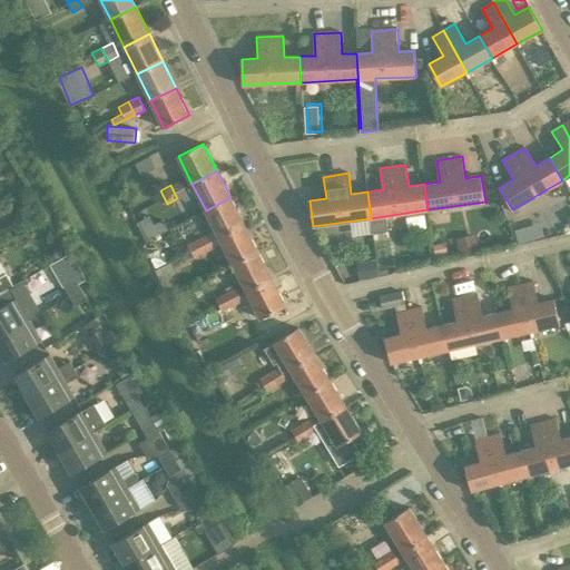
[(219,237),(244,224),(231,197),(206,210),(219,236),(219,237)]
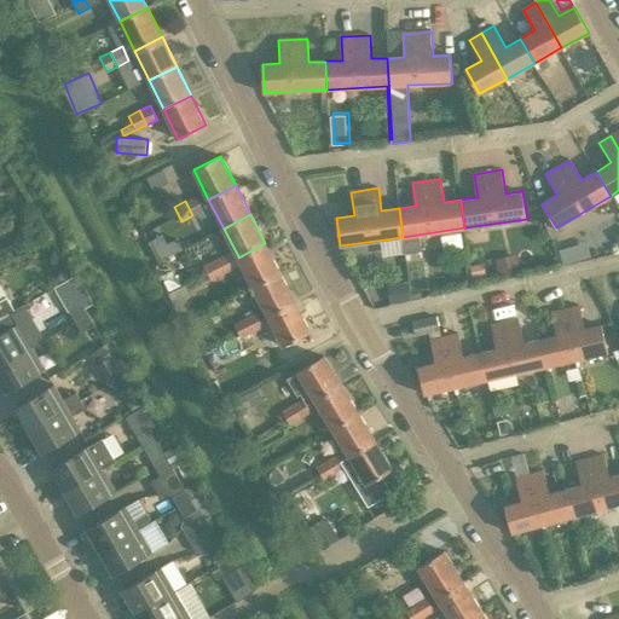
[(175,239),(167,244),(172,254),(180,249),(175,239)]
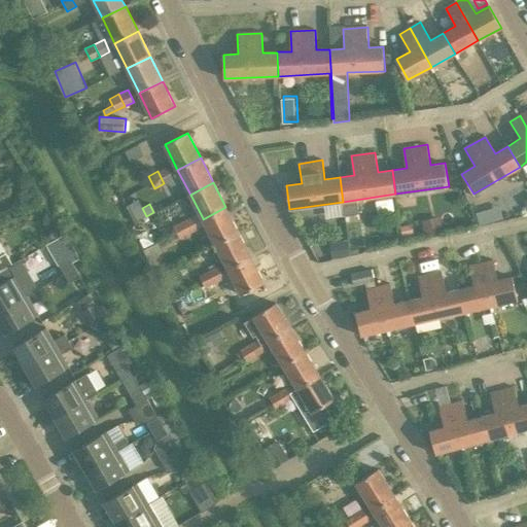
[(481,211),(484,221),(504,216),(501,205),(481,211)]
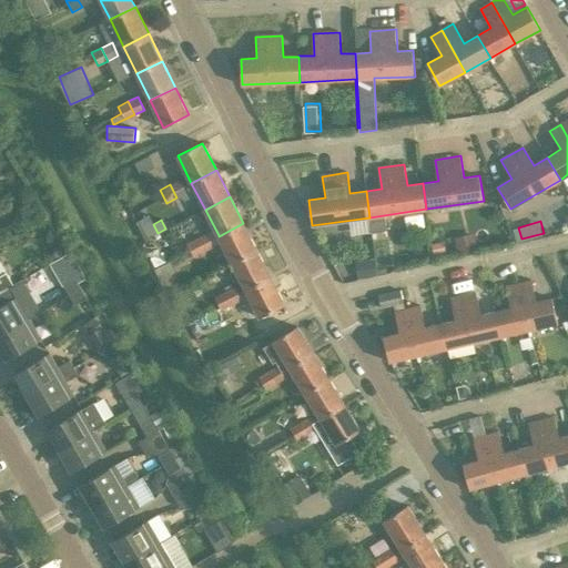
[(243,223),(219,236),(221,241),(232,263),(257,251),(243,223)]
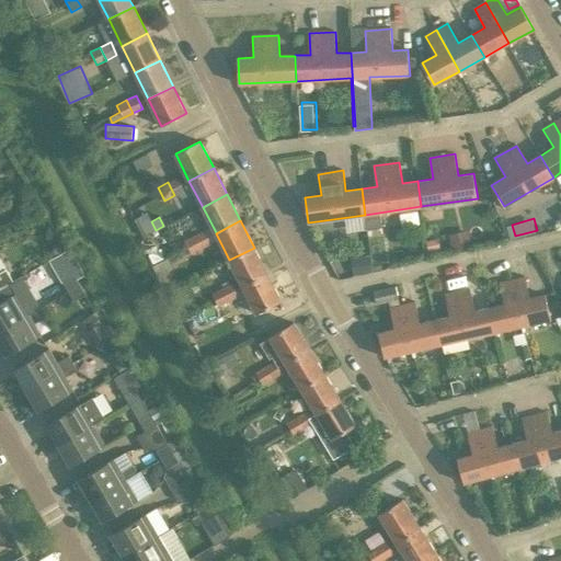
[(455,249),(472,245),(469,229),(451,232),(455,249)]
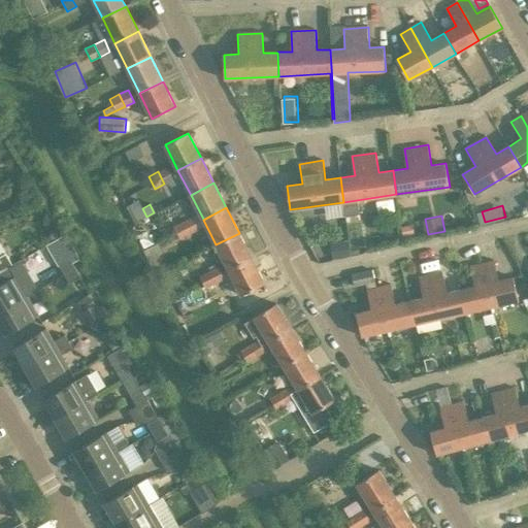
[(192,217),(183,222),(190,234),(199,229),(198,228),(195,223),(192,217)]
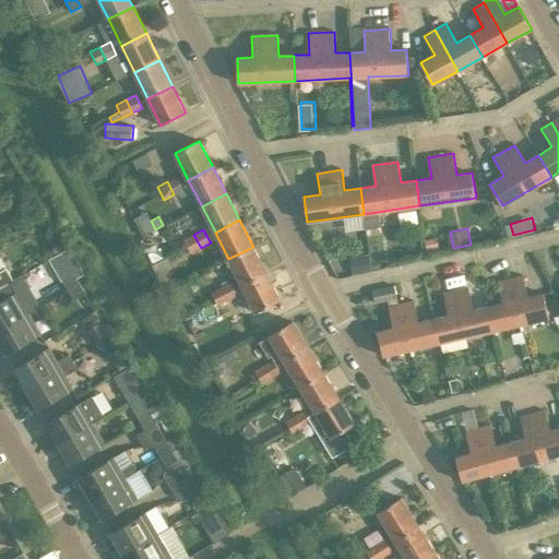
[(193,235),(183,239),(188,247),(190,252),(201,248),(193,235)]
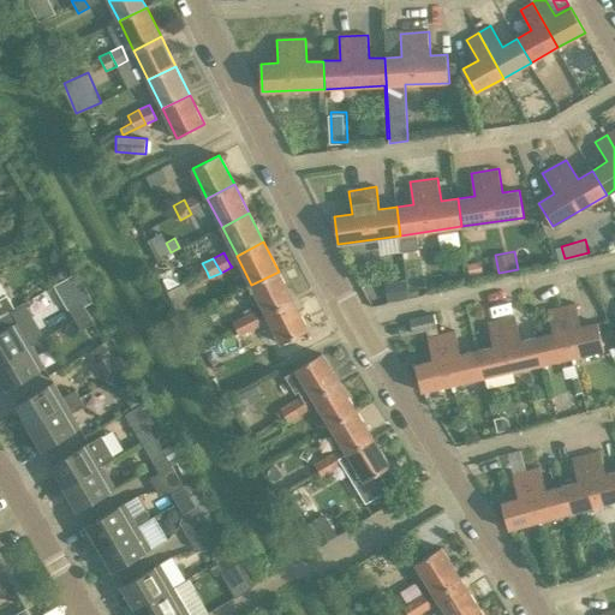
[(161,279),(168,291),(181,284),(175,270),(161,279)]
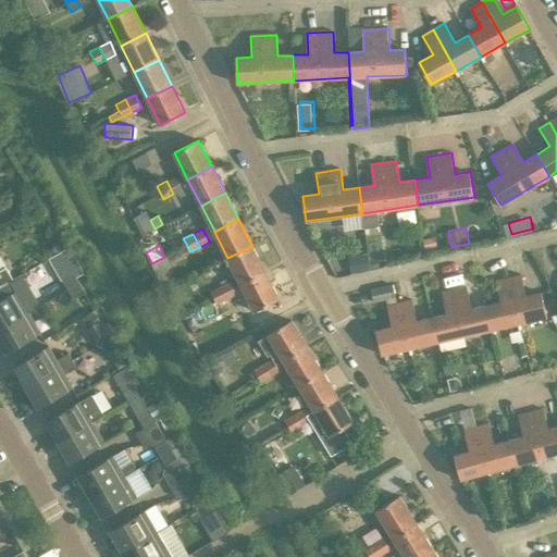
[(227,258),(240,283),(242,284),(265,272),(252,246),(227,258)]
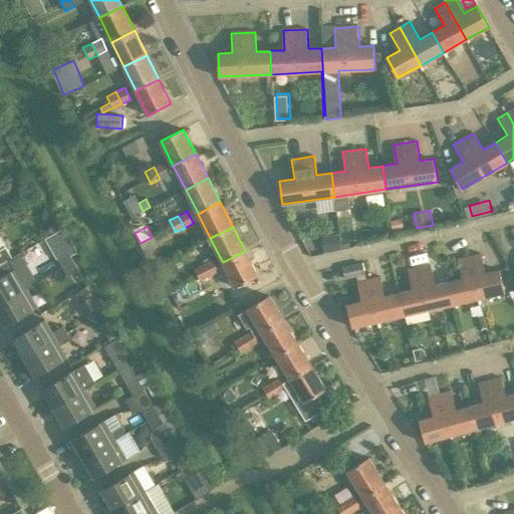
[(153,236),(152,237),(141,243),(146,252),(158,245),(153,236)]
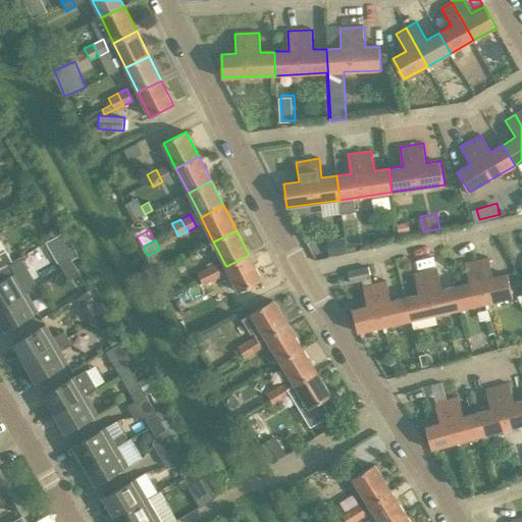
[(330,243),(332,254),(348,251),(346,240),(330,243)]
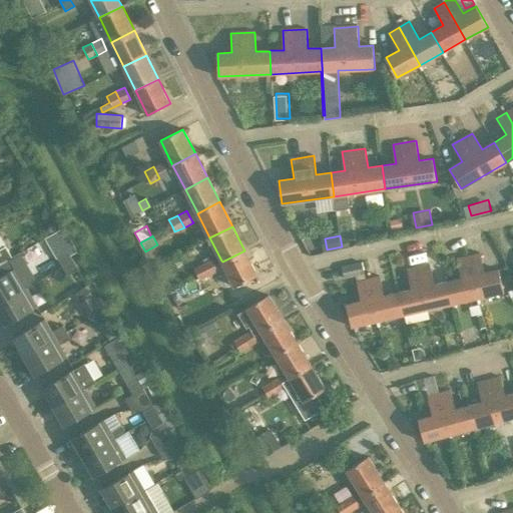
[(0,264),(15,254),(11,257),(5,245),(0,248),(0,264)]
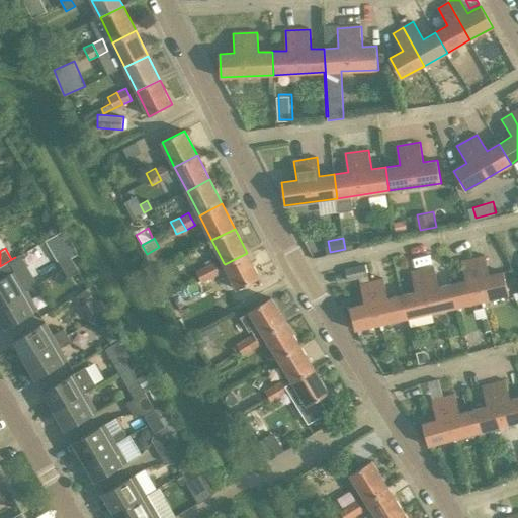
[(247,253),(225,264),(229,274),(237,289),(260,277),(247,253)]
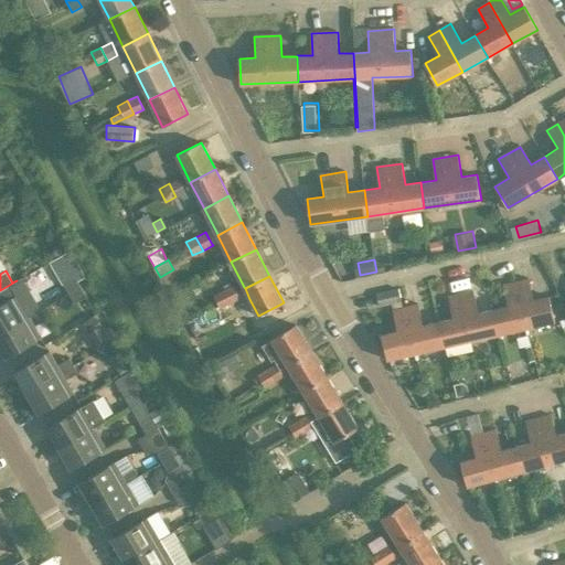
[(63,284),(68,294),(81,287),(74,277),(63,284)]
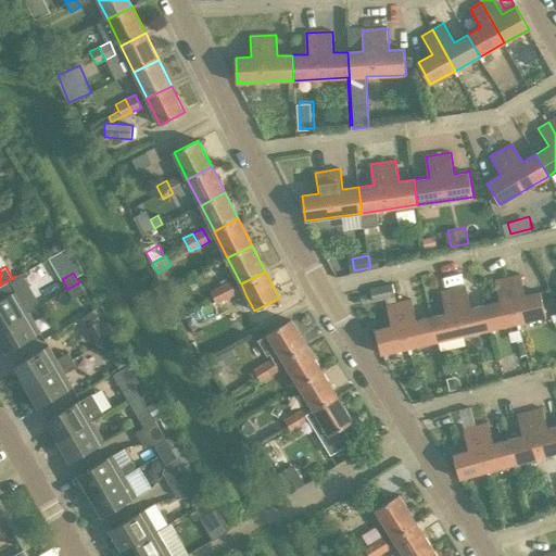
[(520,275),(508,278),(518,323),(545,316),(540,292),(525,295),(520,275)]
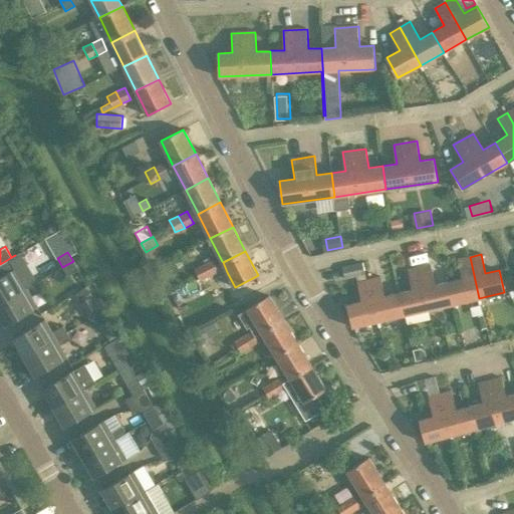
[(0,303),(27,288),(20,276),(26,273),(15,255),(0,264),(0,303)]
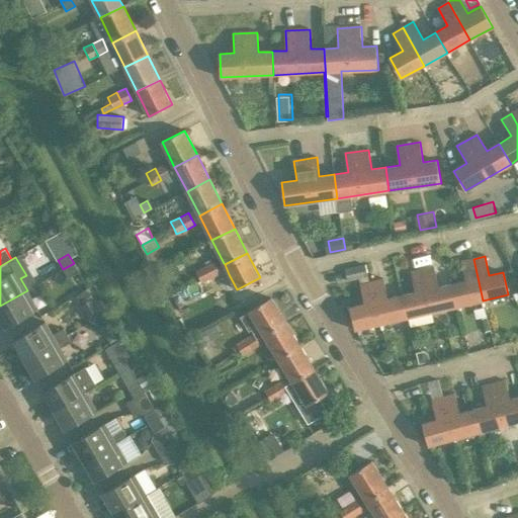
[(465,280),(451,283),(457,307),(483,300),(473,259),(461,261),(465,280)]
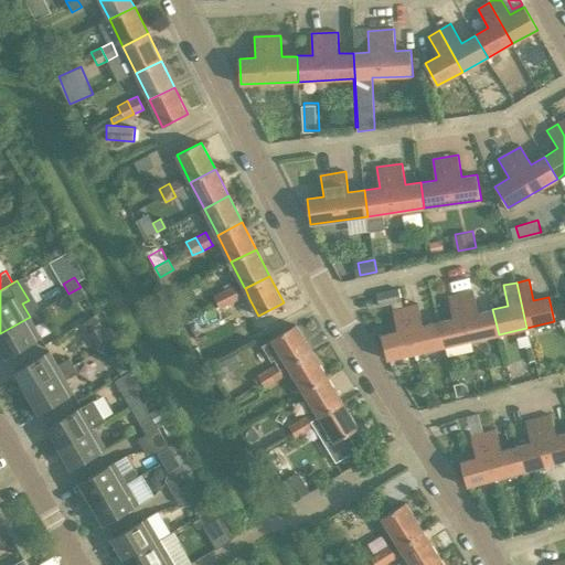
[(233,285),(223,289),(230,304),(240,298),(233,285)]
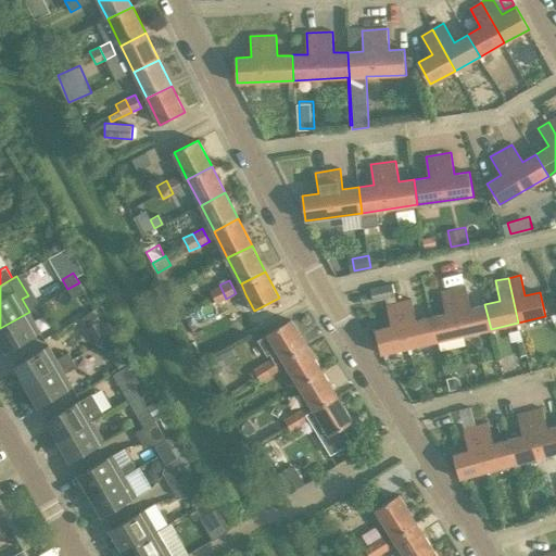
[(79,282),(67,289),(73,298),(84,291),(79,282)]
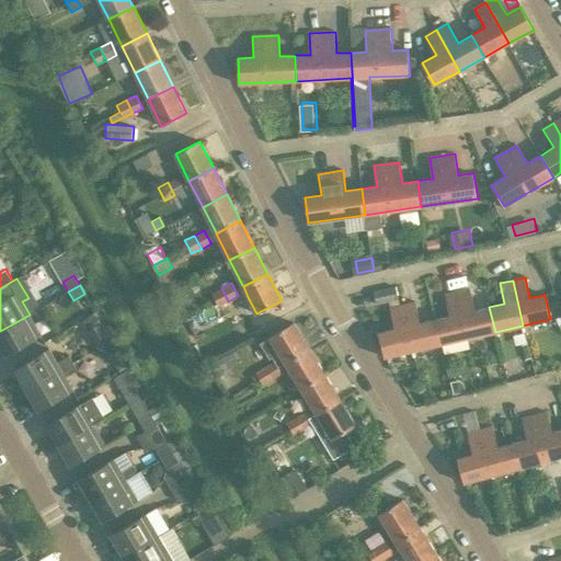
[(221,287),(212,293),(215,300),(218,306),(228,301),(221,287)]
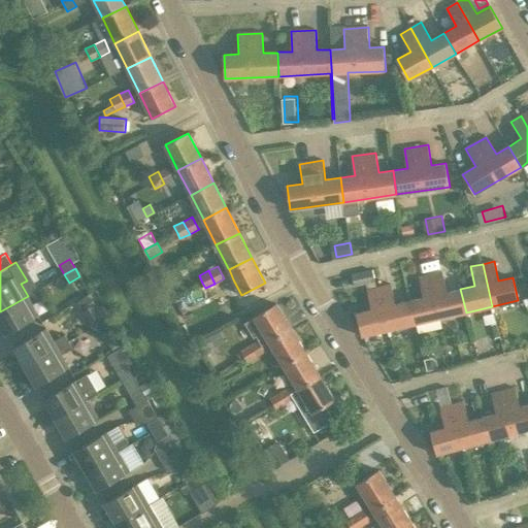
[(352,275),(354,287),(374,282),(371,270),(352,275)]
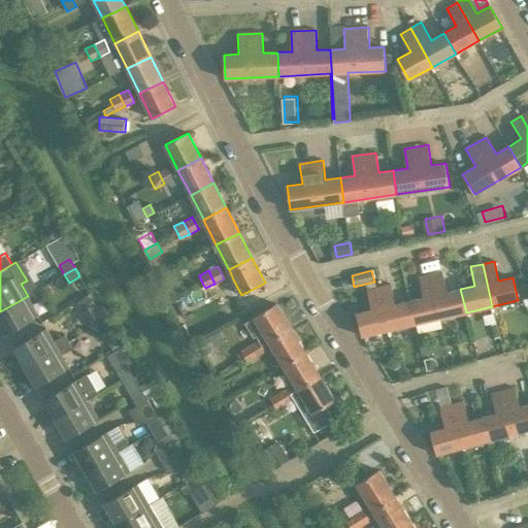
[(423,298),(408,301),(414,324),(466,312),(460,289),(447,292),(442,273),(419,278),(423,298)]
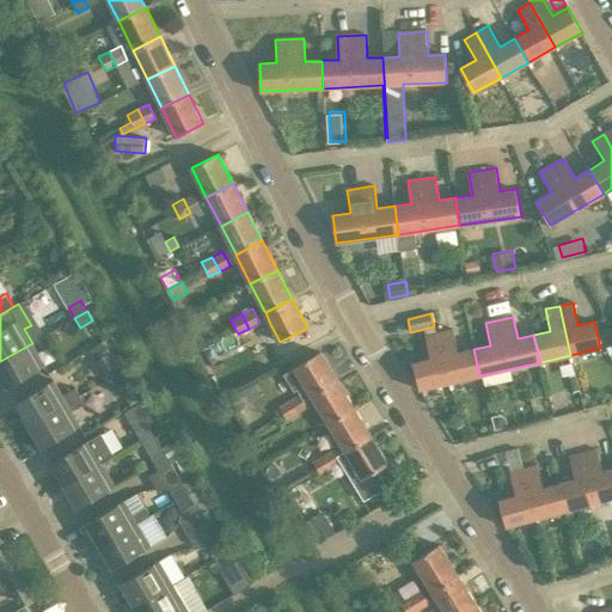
[(452,330),(438,332),(450,383),(479,375),(473,349),(458,353),(452,330)]
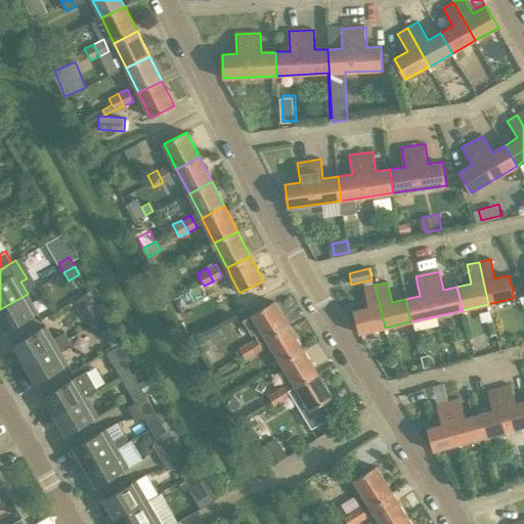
[(385,328),(375,285),(363,288),(368,307),(354,311),(359,334),(385,328)]
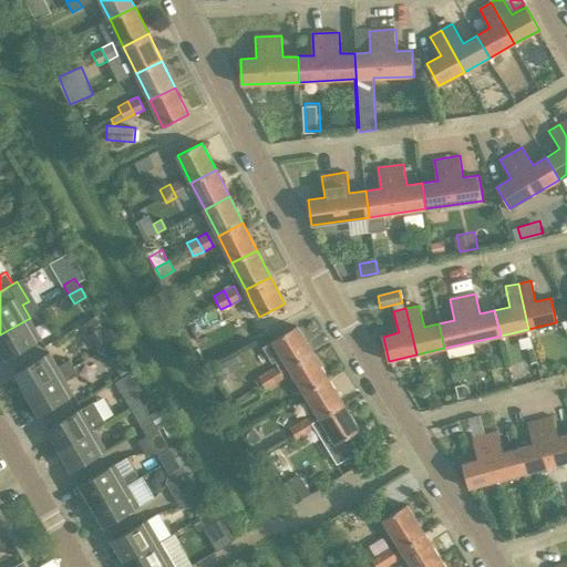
[(83,323),(100,352),(111,344),(111,343),(117,340),(109,327),(104,330),(95,316),(83,323)]
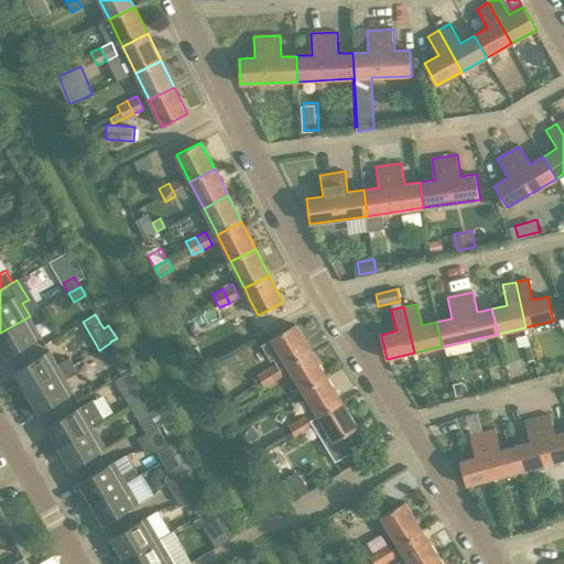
[(30,316),(0,333),(0,345),(7,358),(42,337),(30,316)]
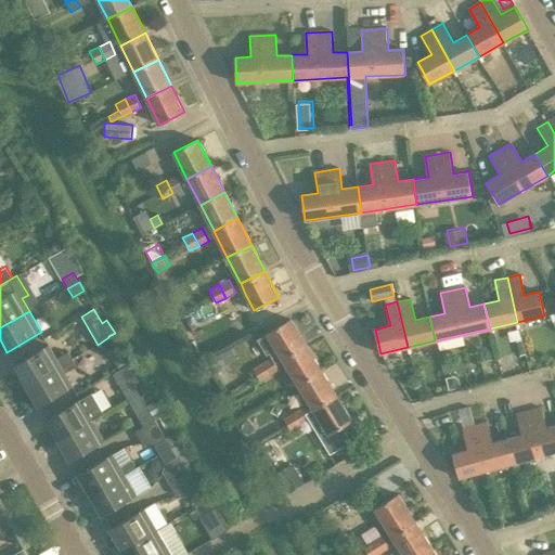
[(282,358),(283,359),(307,345),(291,319),(257,339),(266,355),(269,352),(271,357),(262,362),(270,375),(279,370),(275,362),(282,358)]
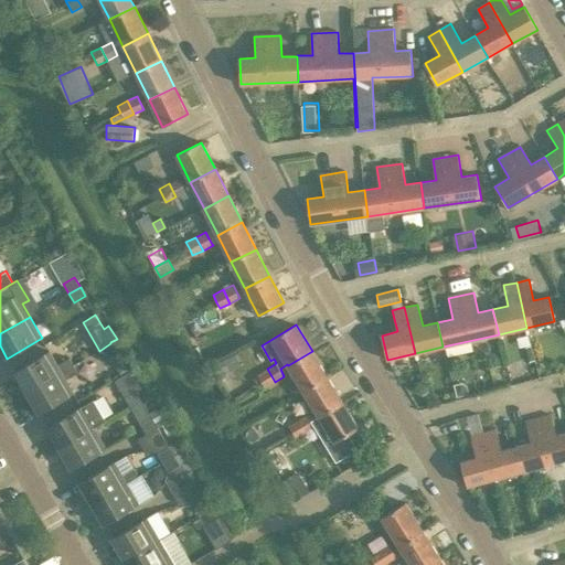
[(110,343),(99,351),(105,359),(116,352),(110,343)]
